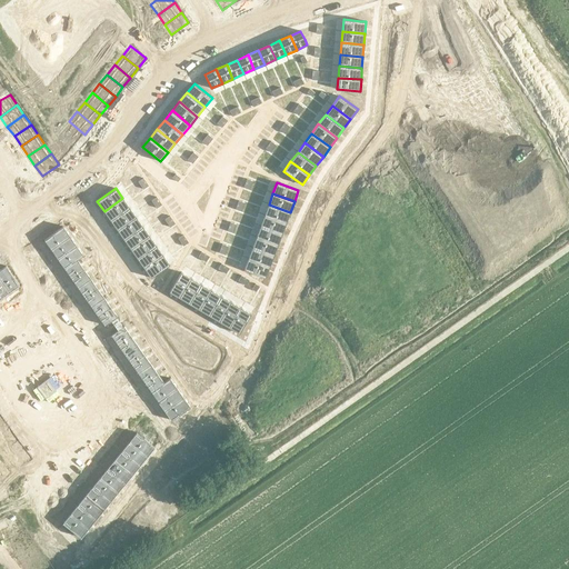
[(122,198),(105,211),(111,220),(129,208),(122,198)]
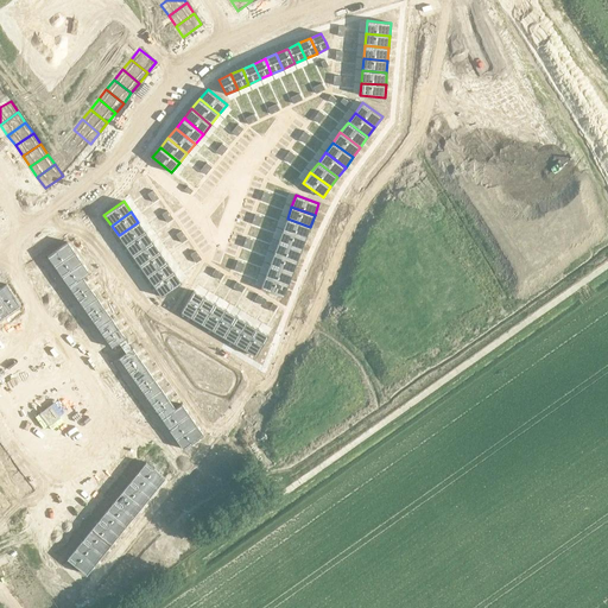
[(287,219),(283,229),(305,239),(310,227),(287,219)]
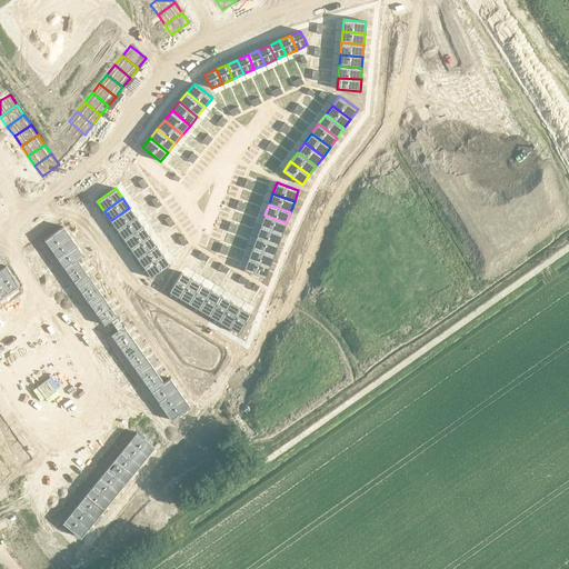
[(129,208),(111,220),(118,230),(136,217),(129,208)]
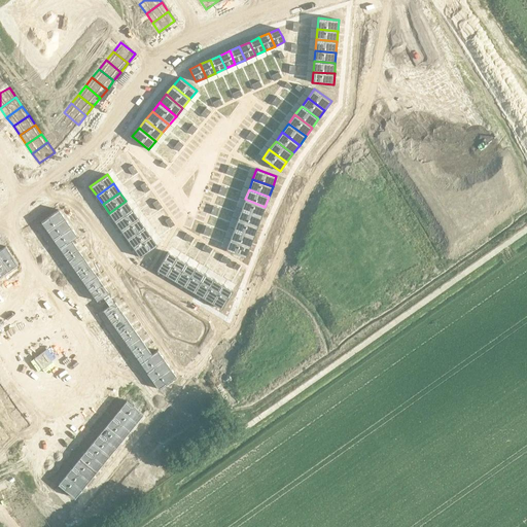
[(245,199),(241,209),(261,217),(265,207),(245,199)]
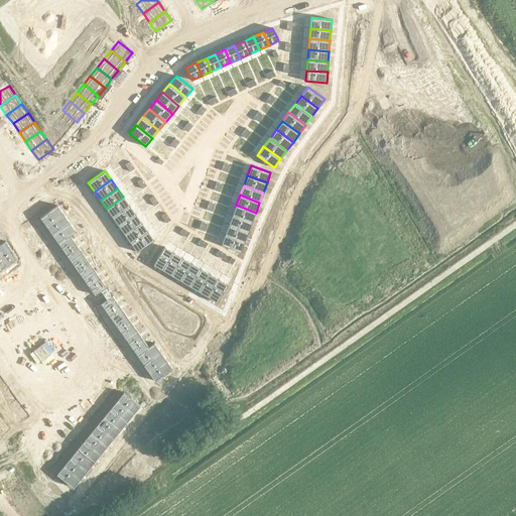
[(123,197),(107,209),(113,217),(129,206),(123,197)]
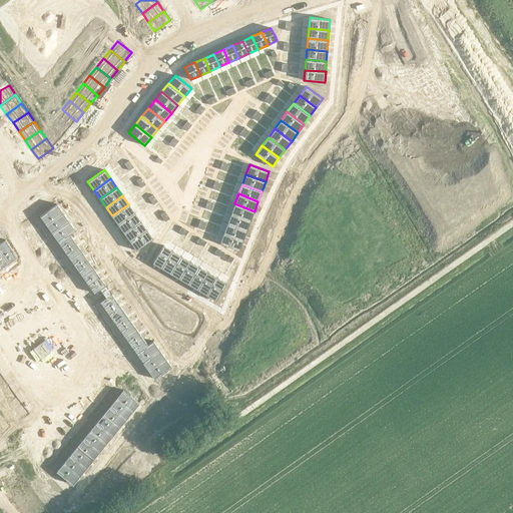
[(57,203),(40,215),(46,224),(63,212),(57,203)]
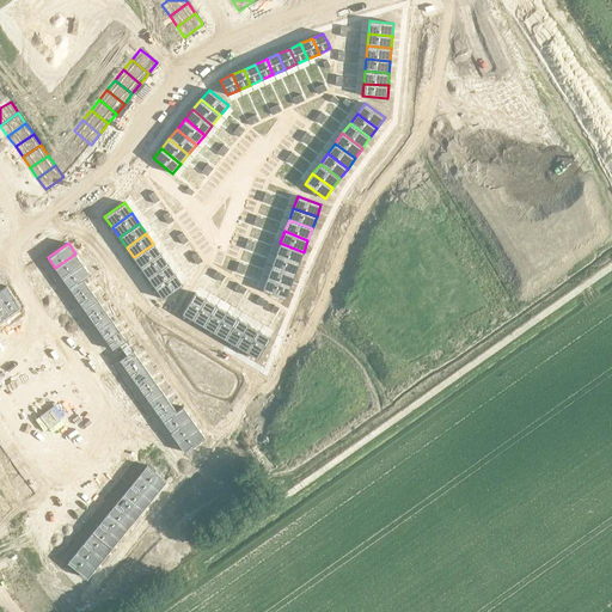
[(280,243),(276,255),(299,263),(304,252),(280,243)]
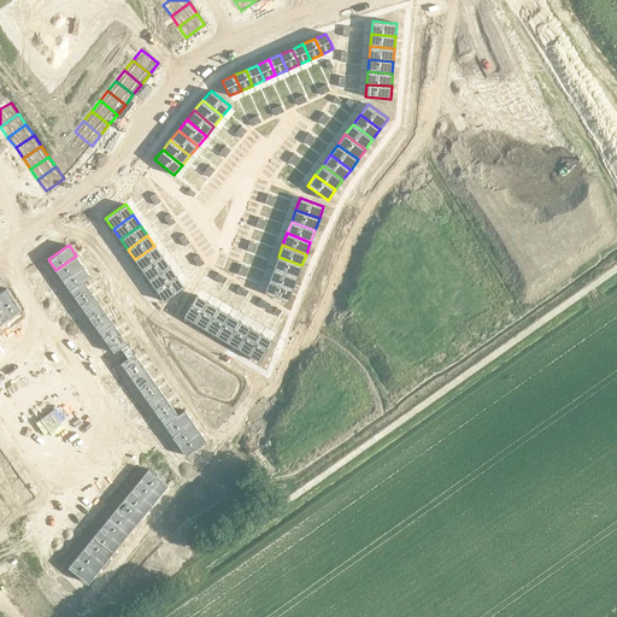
[(154,246),(135,259),(142,270),(162,256),(154,246)]
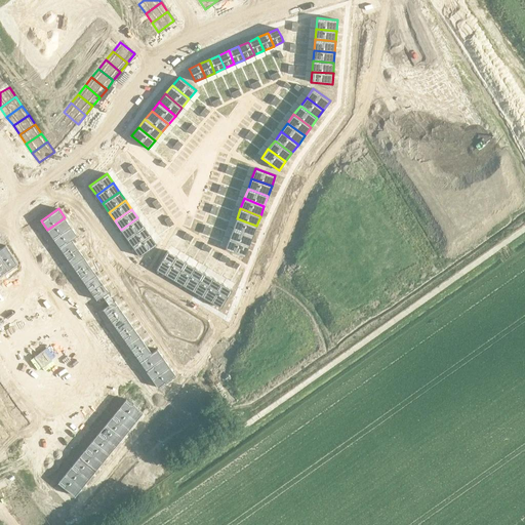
[(65,217),(47,230),(53,239),(71,227),(65,217)]
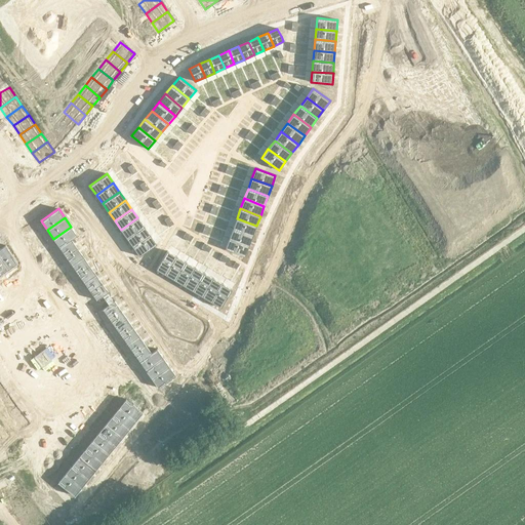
[(137,217),(121,230),(127,239),(144,227),(137,217)]
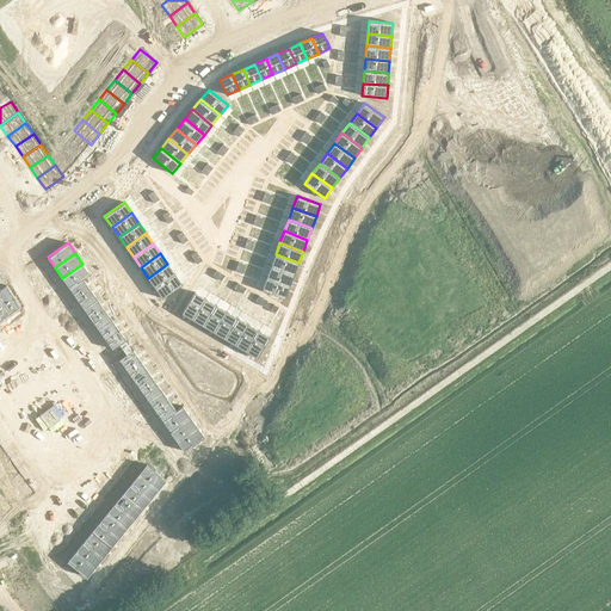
[(276,254),(271,266),(294,275),(298,263),(276,254)]
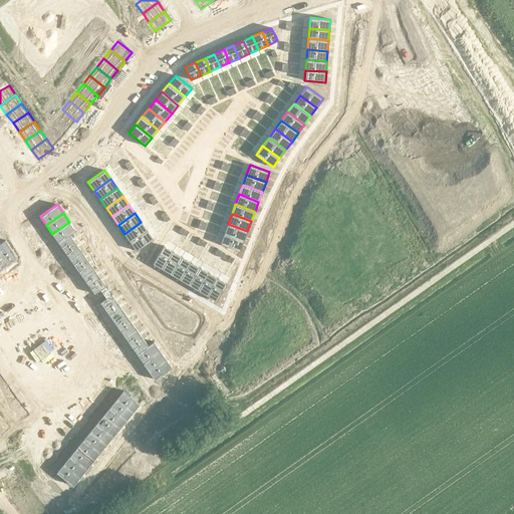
[(69,222),(52,234),(58,242),(69,234),(75,230),(69,222)]
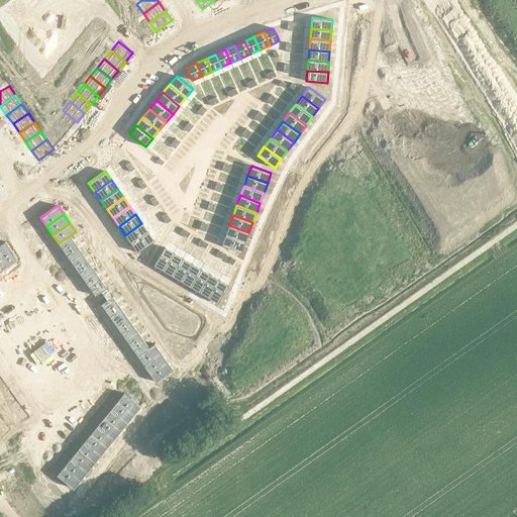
[(141,223),(125,235),(131,243),(148,231),(141,223)]
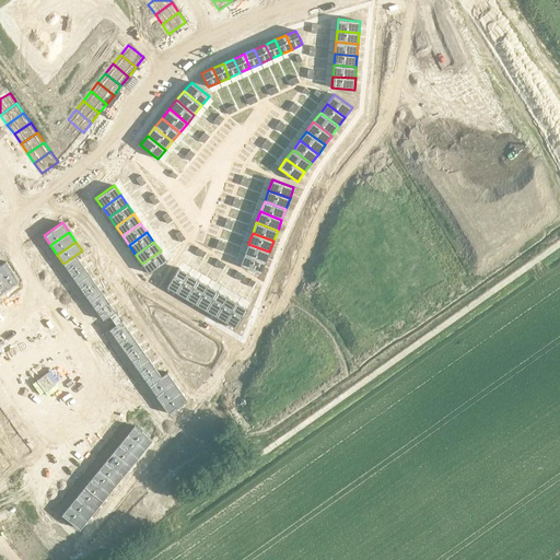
[(248,244),(244,254),(266,263),(269,252),(248,244)]
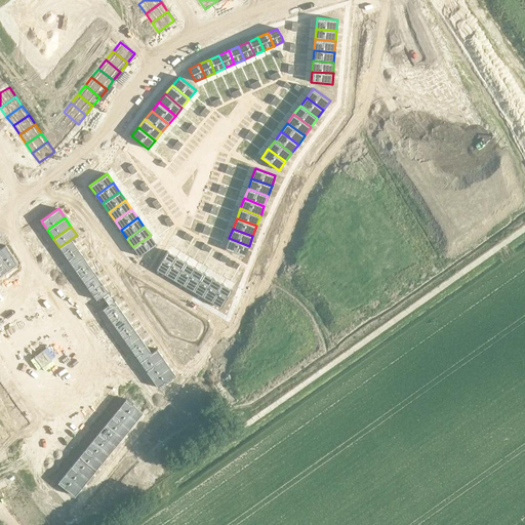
[(151,235),(133,247),(139,256),(157,244),(151,235)]
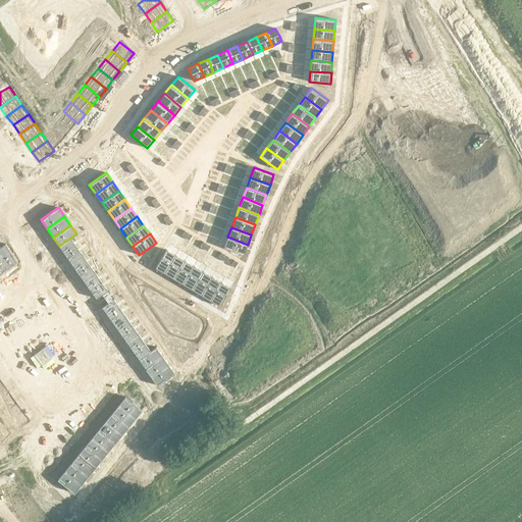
[(227,237),(223,247),(244,255),(248,245),(227,237)]
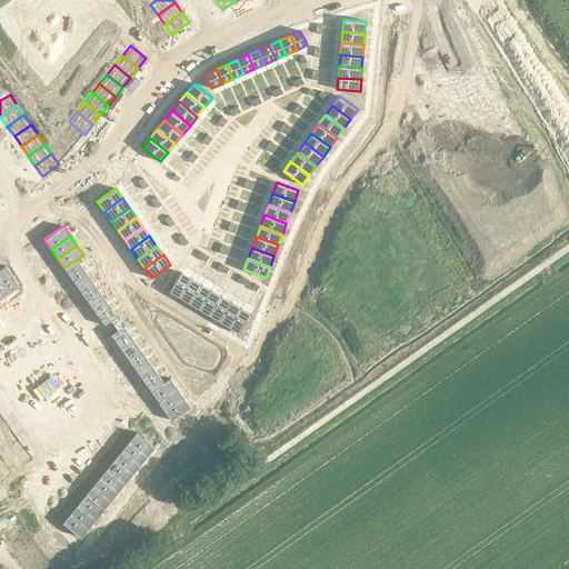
[(77,259),(65,268),(71,278),(83,269),(77,259)]
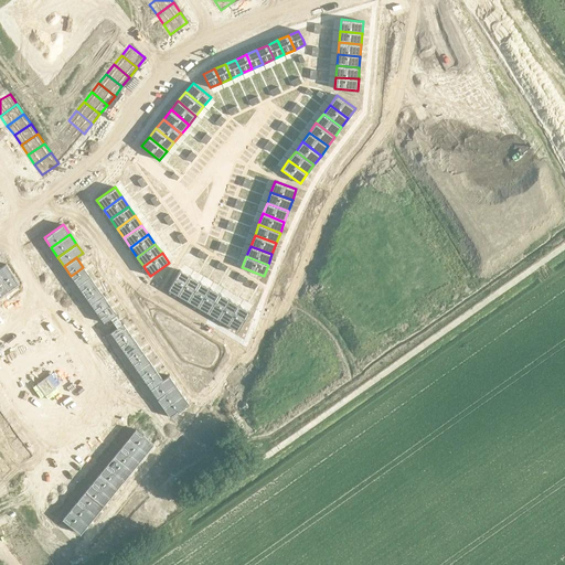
[(6,264),(0,267),(0,275),(10,289),(19,283),(6,264)]
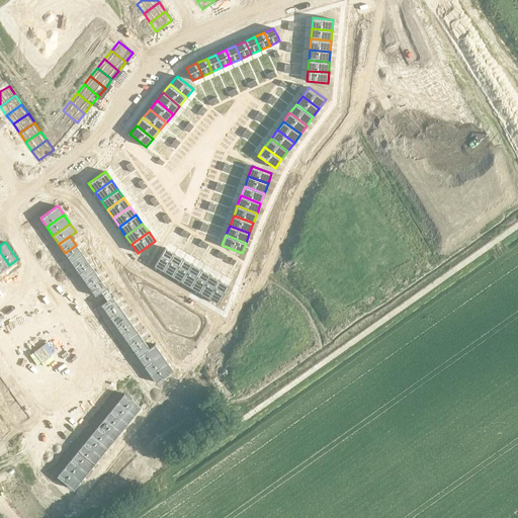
[(76,245),(65,253),(71,261),(82,253),(76,245)]
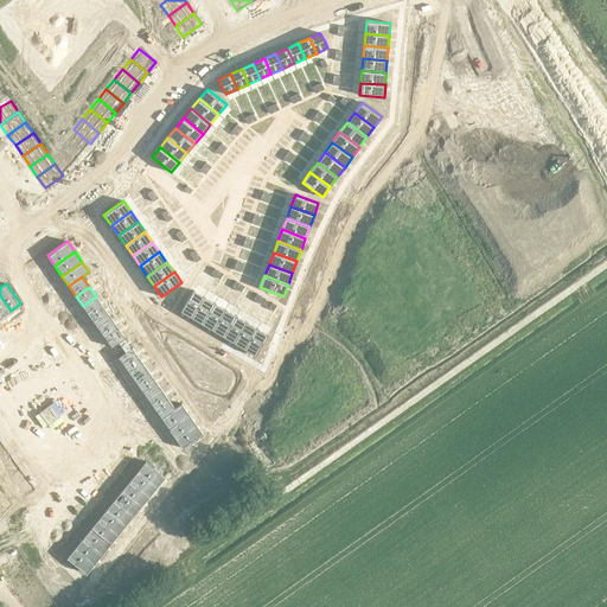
[(193,291),(180,311),(191,318),(204,296),(193,291)]
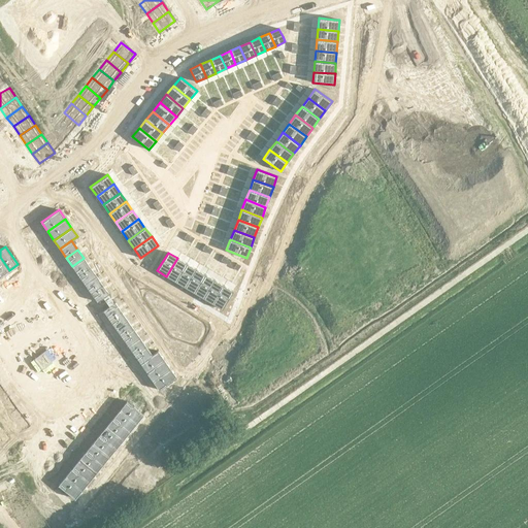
[(0,257),(0,276),(9,270),(0,257)]
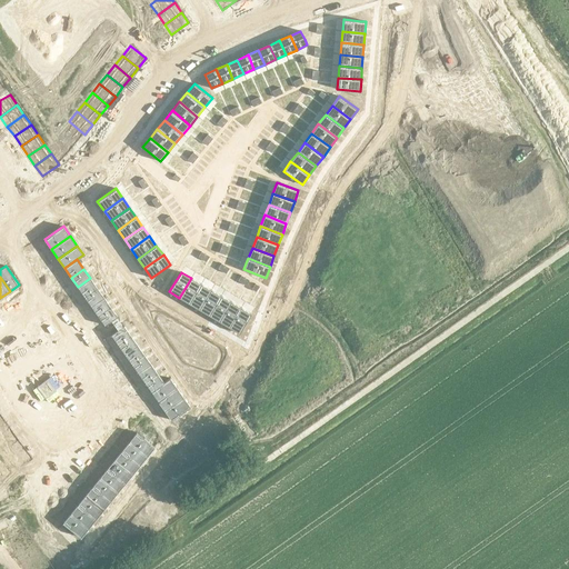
[(90,278),(78,287),(85,297),(97,288),(90,278)]
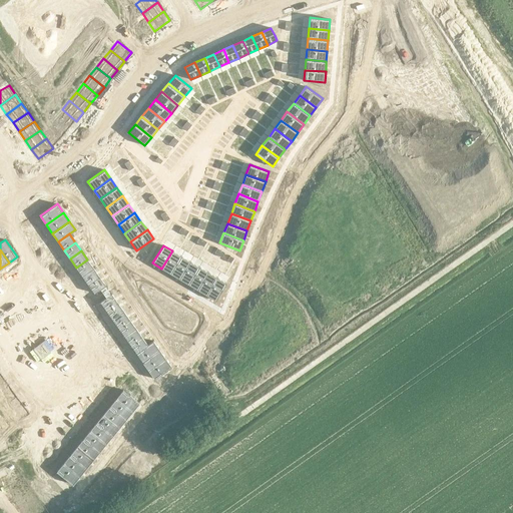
[(172,250),(161,269),(170,274),(181,255),(172,250)]
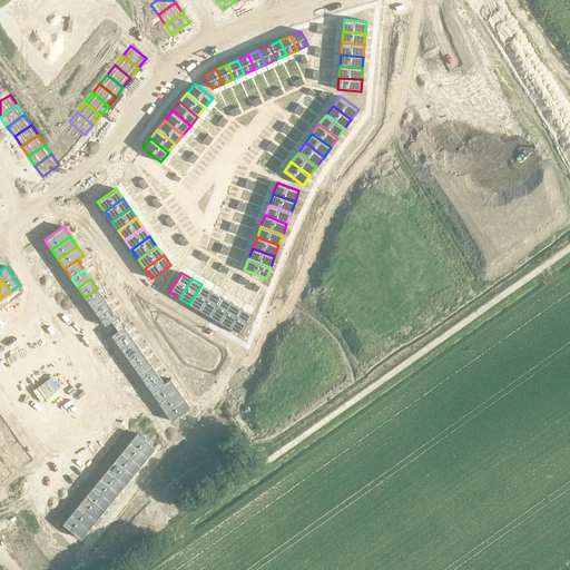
[(202,284),(189,304),(199,311),(212,291),(202,284)]
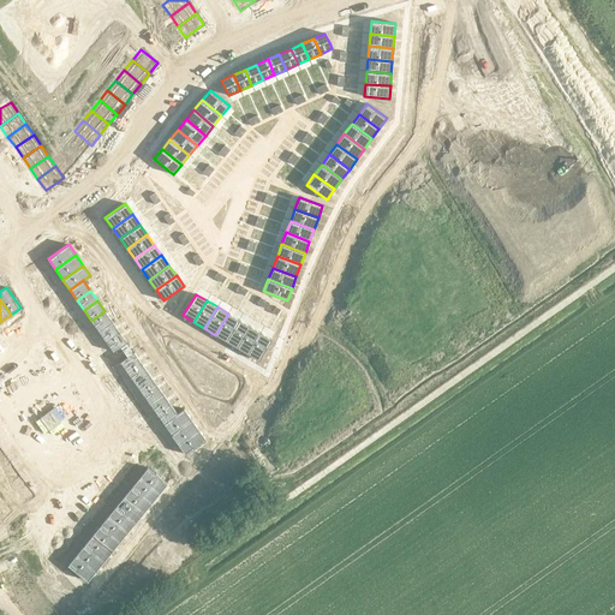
[(105,311),(91,321),(99,330),(112,321),(105,311)]
